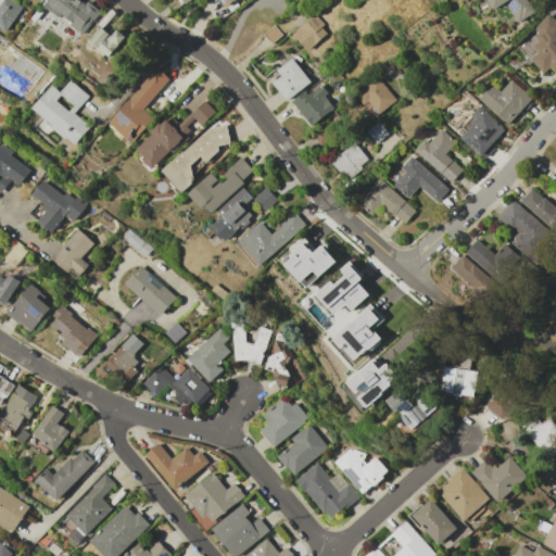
[(0,0),(11,0),(22,7),(5,30),(0,26),(0,0)]
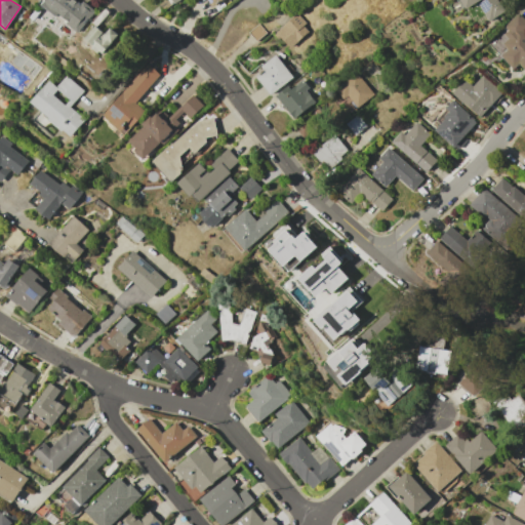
[(45,0),(76,0),(79,2),(81,0),(95,11),(80,31),(58,13),(56,15),(42,4),(45,0)]
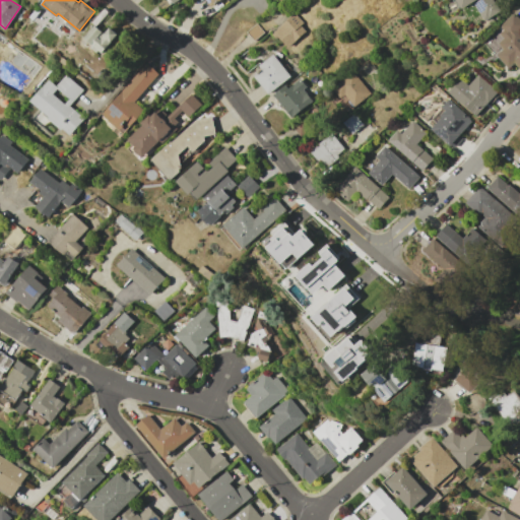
[(494,0),(501,10),(492,16),(493,18),(489,21),(486,19),(483,21),(472,3),(463,8),(457,0),(494,0)]
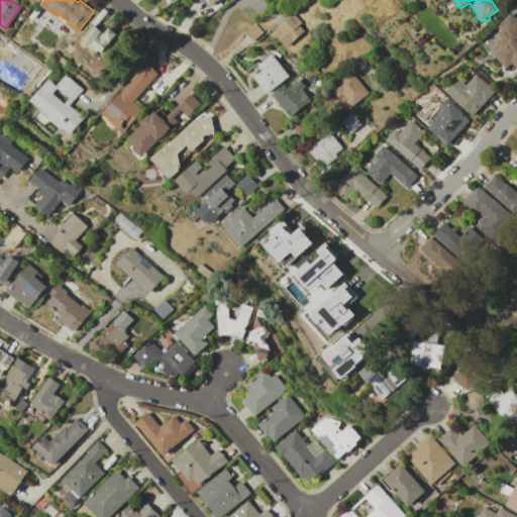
[(35,8),(40,12),(33,21),(28,17),(35,8)]
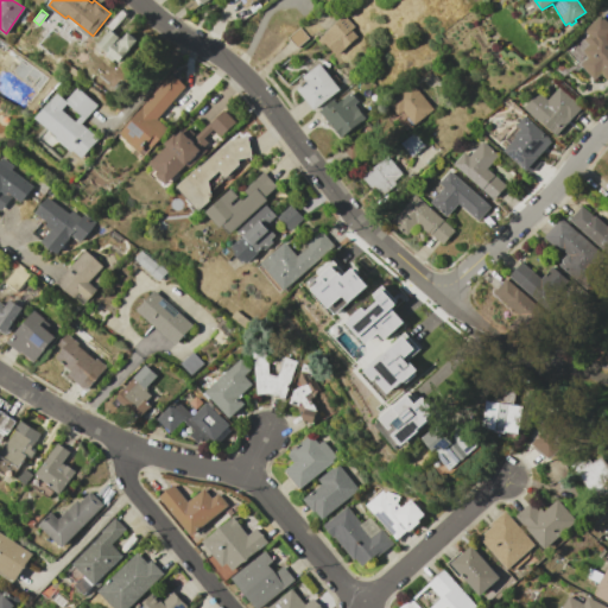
[(318,38),(343,16),(354,26),(352,29),(358,37),(337,56),(325,43),(323,44),(318,38)]
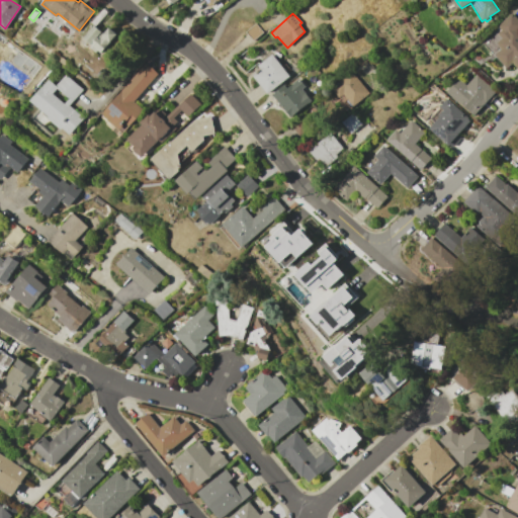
[(511,13),(517,20),(517,28),(516,30),(517,32),(517,67),(513,62),(505,68),(494,56),(501,49),(496,44),(502,37),(498,33),(502,29),(498,25),(511,13)]
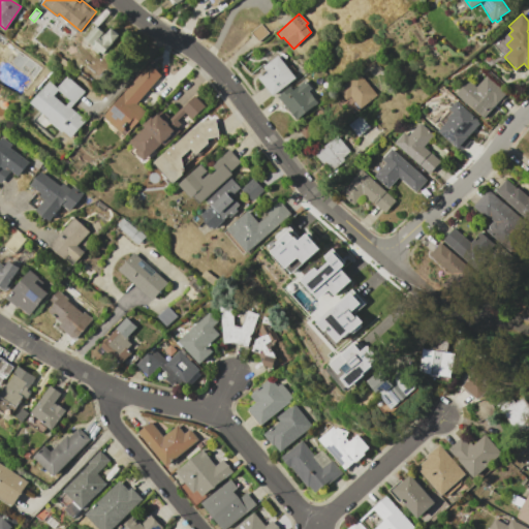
[(251,32),(260,24),(269,31),(258,40),(251,32)]
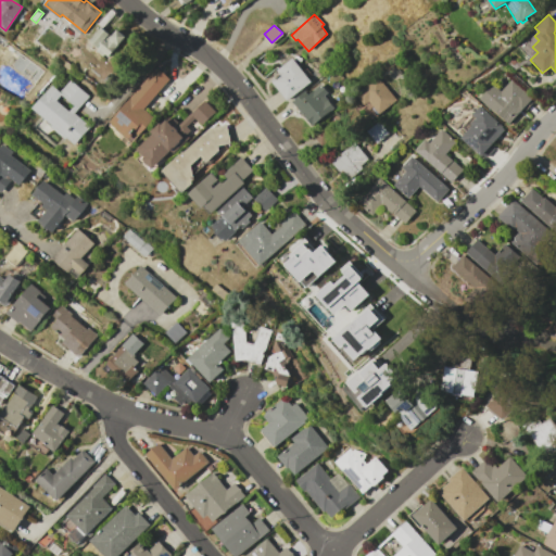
[(101,27),(112,36),(117,29),(125,36),(109,55),(105,53),(103,54),(97,49),(98,48),(90,40),(101,27)]
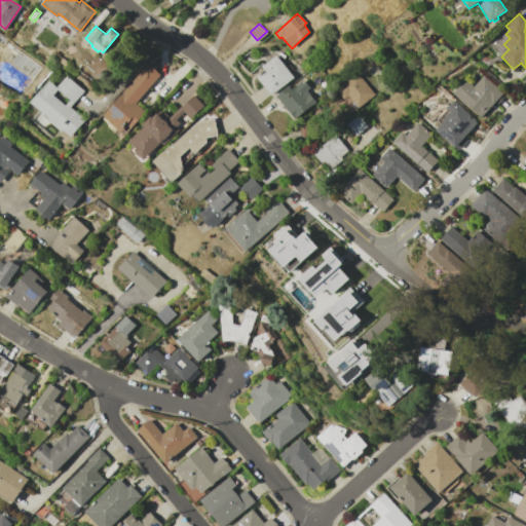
[(276,54),(295,77),(273,95),(258,76),(265,70),(262,66),(276,54)]
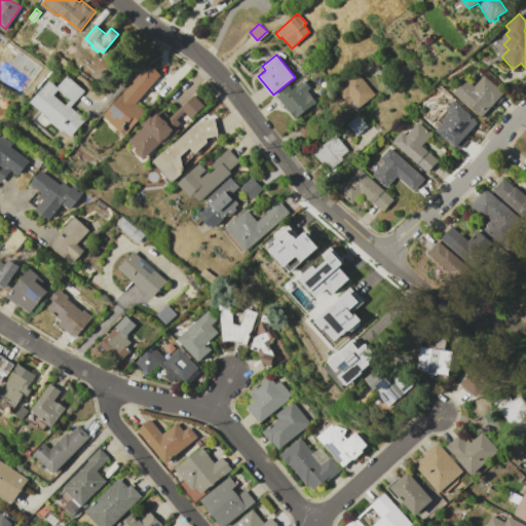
[(104,116),(147,64),(159,73),(136,102),(147,111),(126,135),(104,116)]
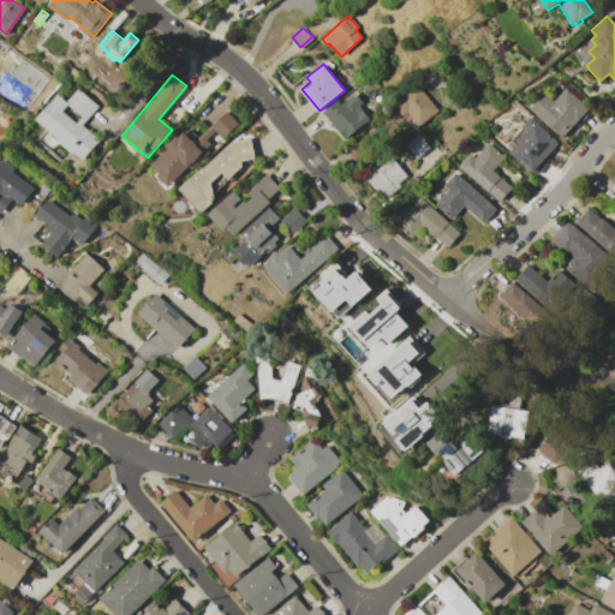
[(394,106),(417,85),(440,111),(416,131),(394,106)]
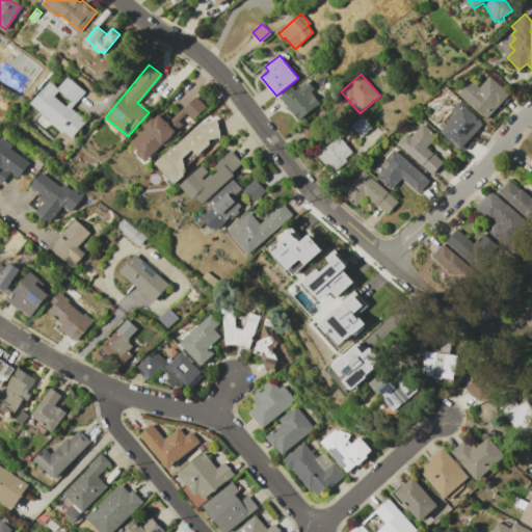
[(489,75),(511,95),(501,107),(498,104),(486,118),(458,94),(471,79),(479,87),(489,75)]
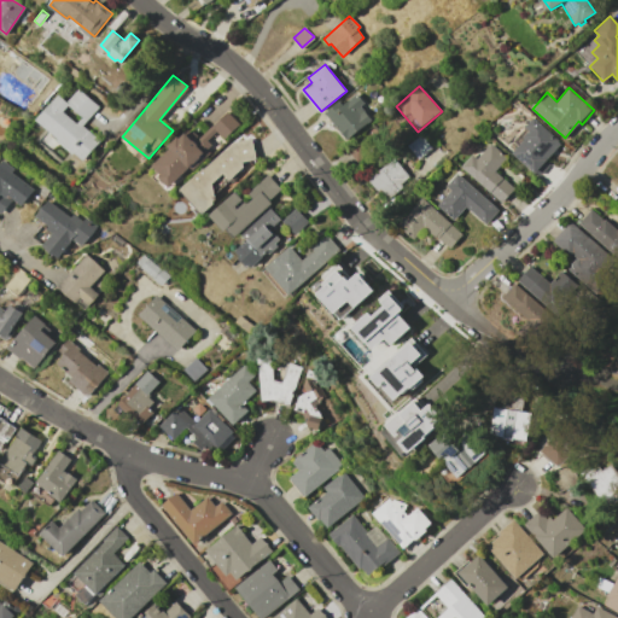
[(36,120),(57,95),(66,103),(77,89),(98,106),(82,126),(100,143),(85,161),(36,120)]
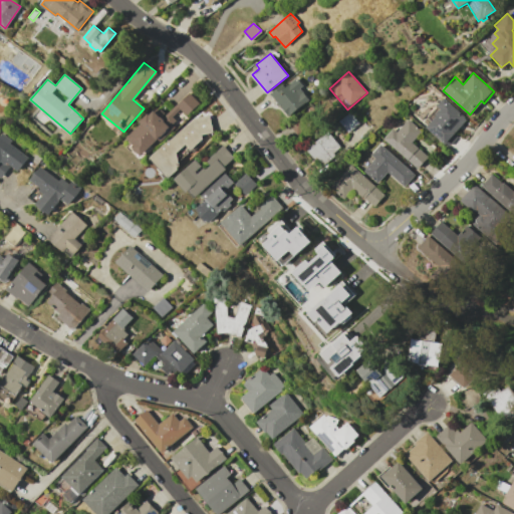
[(270,93),(280,84),(283,88),(297,77),(303,84),(299,88),(308,100),(288,116),(270,93)]
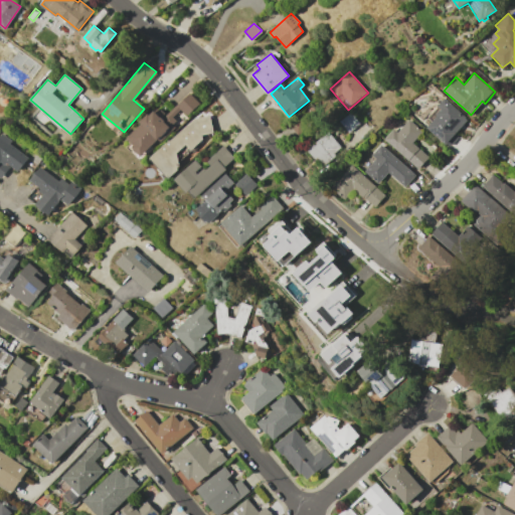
[(126,138),(142,123),(139,120),(152,108),(155,112),(159,108),(165,115),(190,91),(201,103),(187,116),(181,110),(174,117),(177,120),(172,125),(174,128),(161,140),(159,139),(142,155),(126,138)]
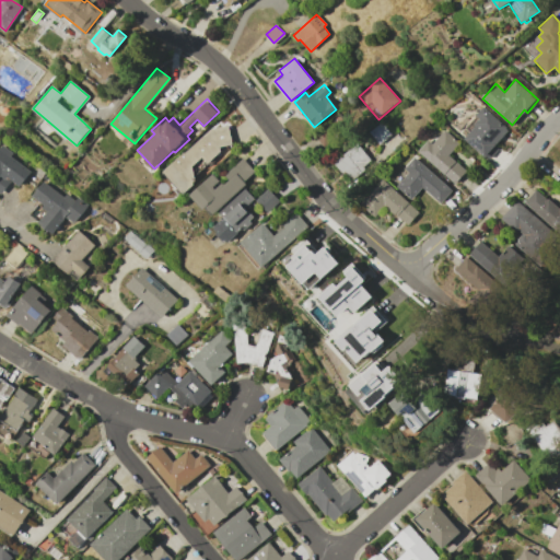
[(483,106),(510,130),(496,146),(499,149),(488,161),(464,138),(476,125),(475,124),(479,118),(475,115),(483,106)]
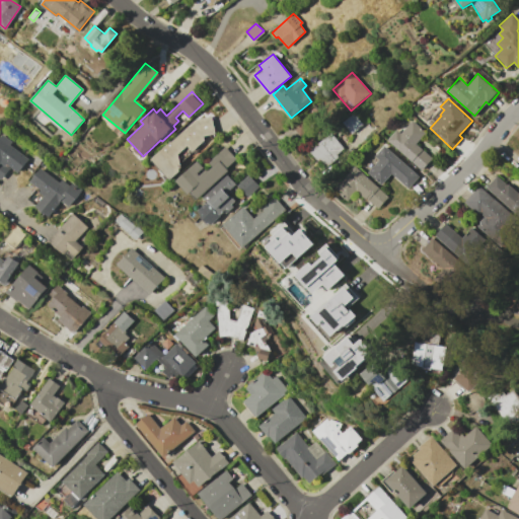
[(302,114),(312,126),(299,137),(289,125),(302,114)]
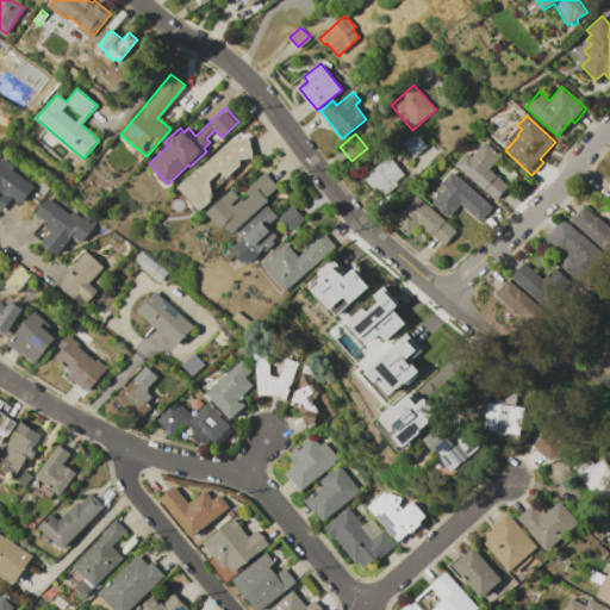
[(412,156),(403,143),(416,134),(425,145),(412,156)]
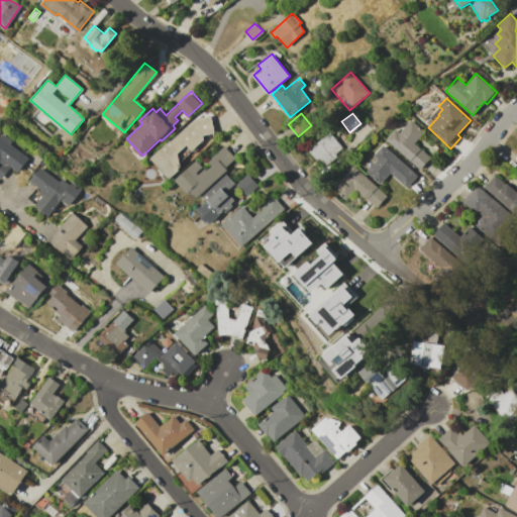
[(150,158),(169,140),(170,141),(195,118),(210,116),(214,132),(202,135),(204,140),(192,149),(187,144),(177,153),(180,163),(176,166),(180,170),(170,180),(150,158)]
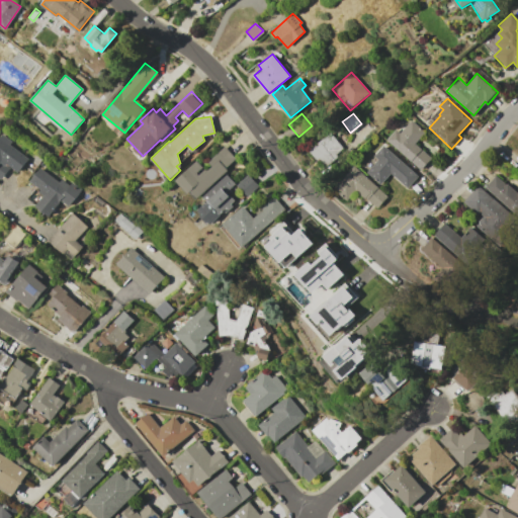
[(387,140),(397,130),(400,133),(411,120),(425,134),(416,144),(430,157),(419,168),(387,140)]
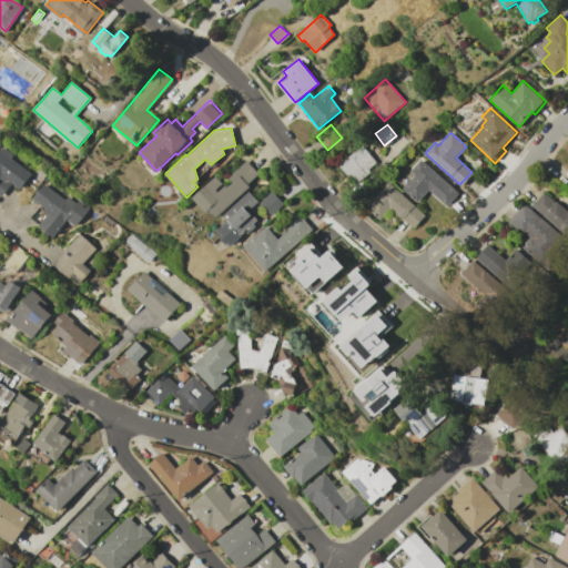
[(337,164),(362,145),(376,163),(368,170),(371,171),(356,183),(348,173),(346,175),(337,164)]
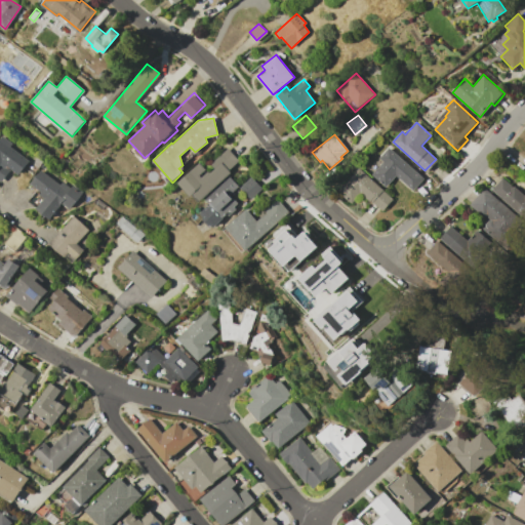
[(29,160),(19,173),(7,164),(5,167),(8,169),(0,180),(0,138),(2,136),(12,144),(10,147),(29,160)]
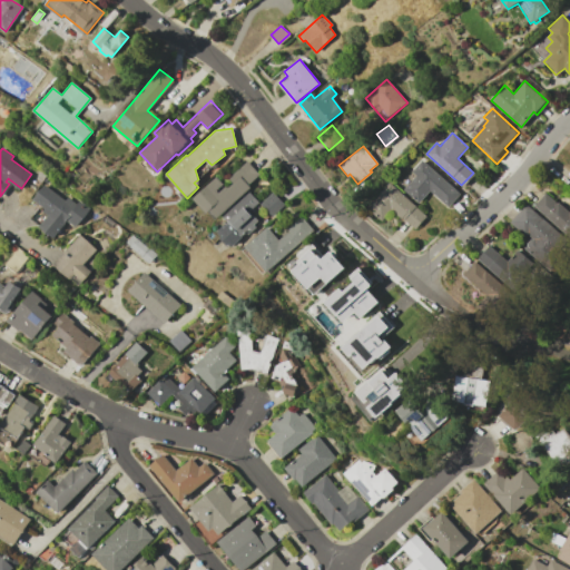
[(404,190),(418,176),(411,170),(421,159),(460,195),(449,207),(430,189),(418,203),(404,190)]
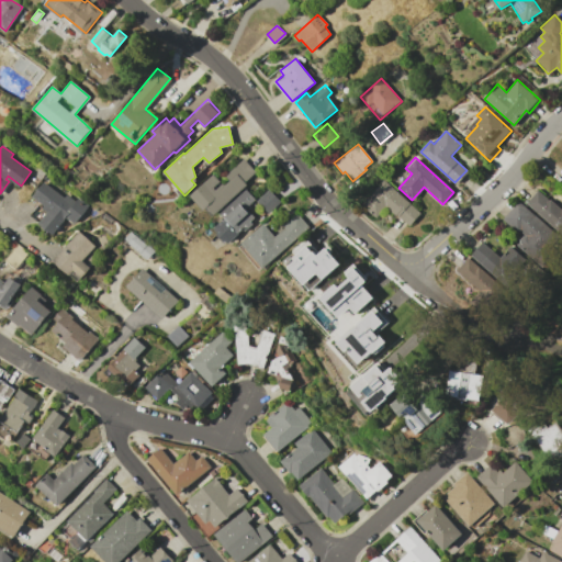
[(190,195),(213,175),(220,181),(213,187),(215,189),(222,183),(223,186),(229,180),(225,176),(244,158),(256,171),(244,182),(247,184),(212,215),(205,208),(202,210),(190,195)]
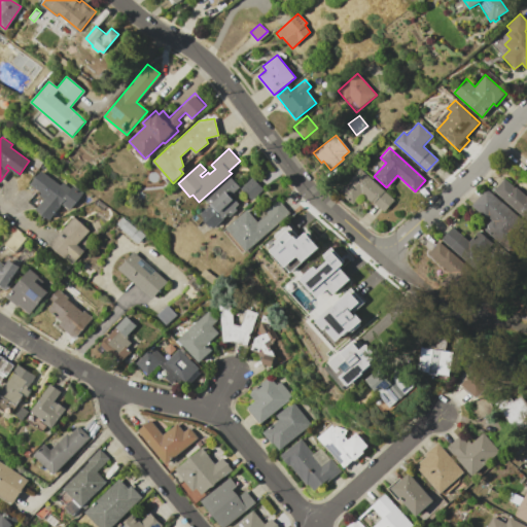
[(359,169),(393,200),(383,211),(362,192),(353,203),(340,190),(359,169)]
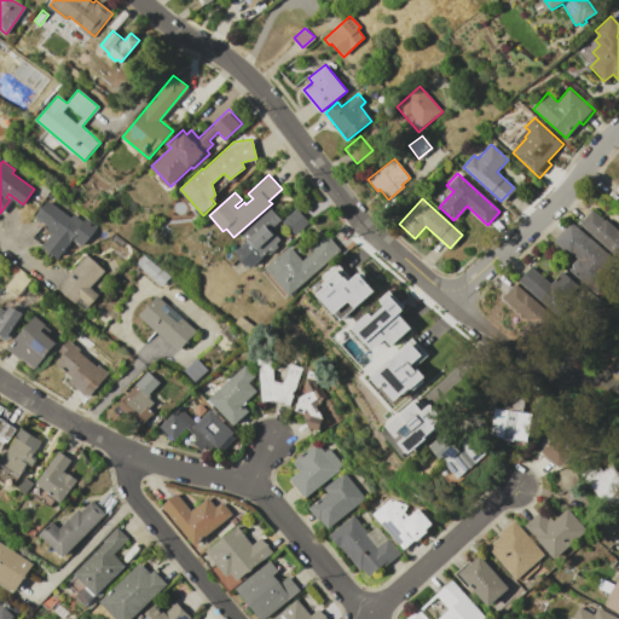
[(47,200),(71,217),(73,214),(82,221),(85,218),(97,226),(84,246),(73,238),(58,258),(42,247),(53,233),(47,229),(48,226),(35,217),(47,200)]
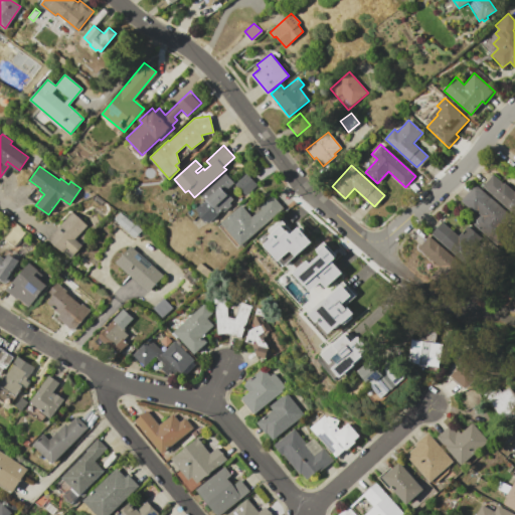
[(514,212),(482,185),(492,172),(514,190),(514,188),(514,212)]
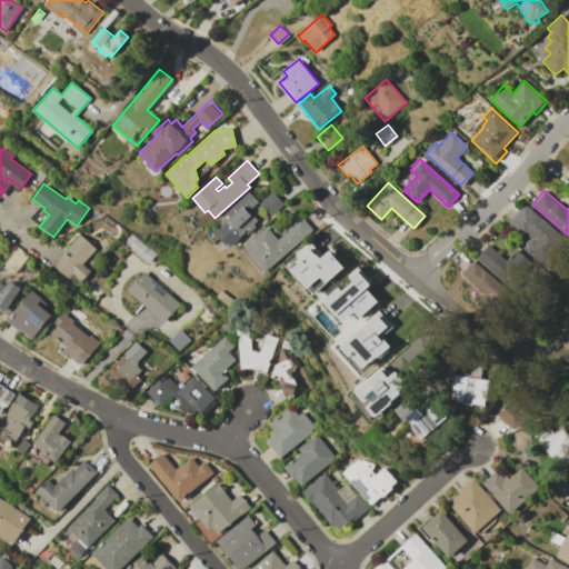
[(249,191),(258,201),(248,211),(257,220),(252,223),(256,227),(248,233),(245,231),(230,246),(217,231),(227,221),(222,216),(249,191)]
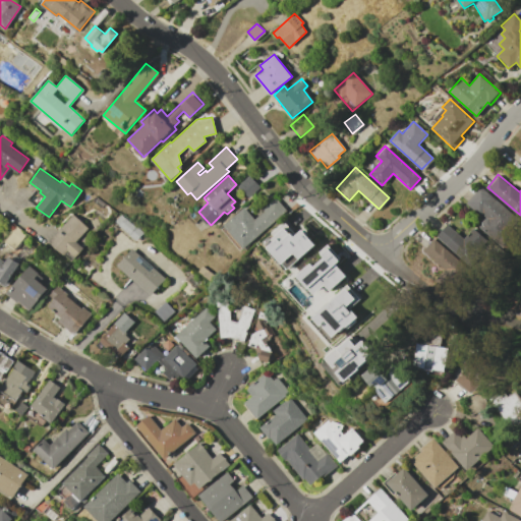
[(237,186),(249,175),(261,187),(248,198),(237,186)]
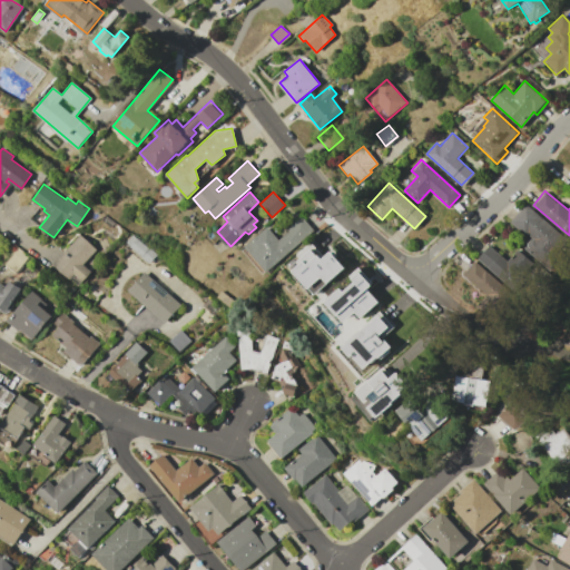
[(524,204),(567,238),(558,249),(567,256),(553,272),(523,247),(531,238),(510,222),(524,204)]
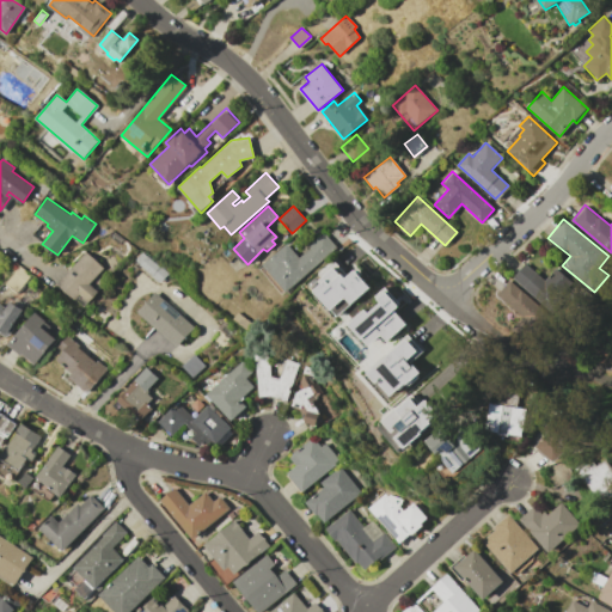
[(41,224),(50,231),(42,243),(32,236),(41,224)]
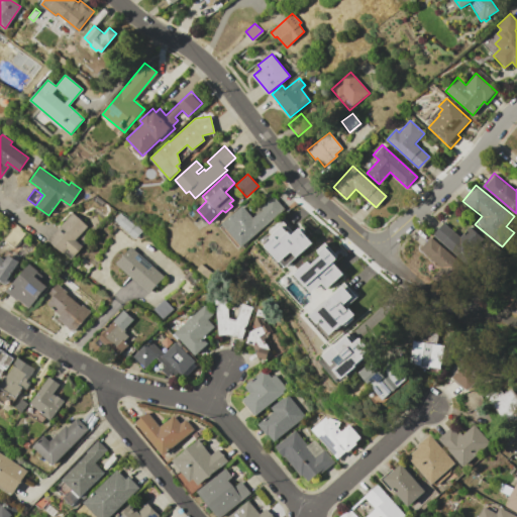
[(222,224),(241,205),(253,217),(275,197),(285,207),(242,246),(222,224)]
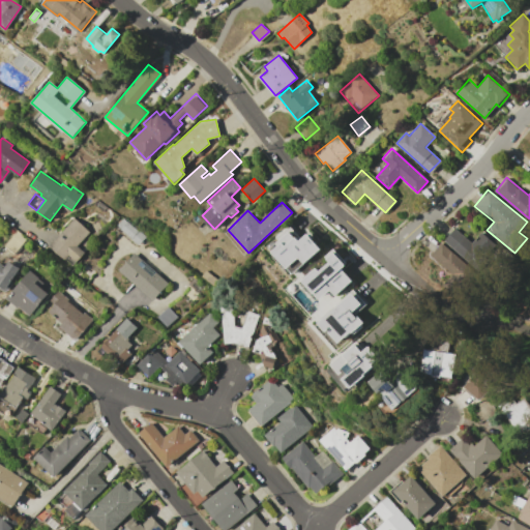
[(116,226),(123,216),(146,235),(139,243),(116,226)]
